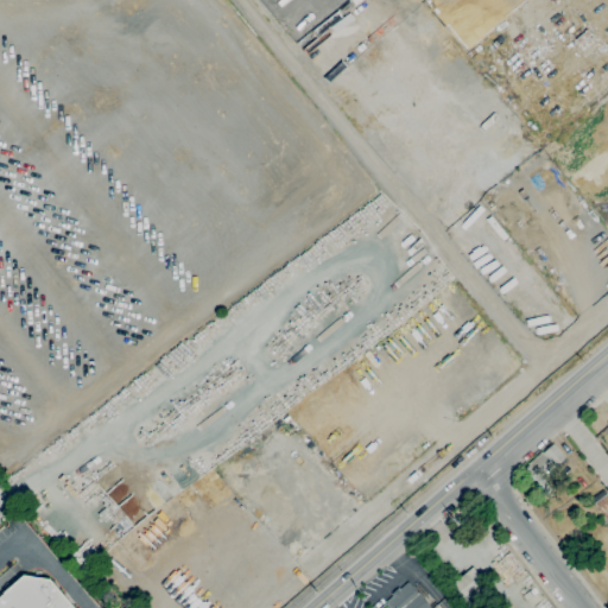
[(534,485),(523,472),(529,466),(529,464),(542,451),(543,453),(553,443),(567,458),(542,480),(540,479),(534,485)]
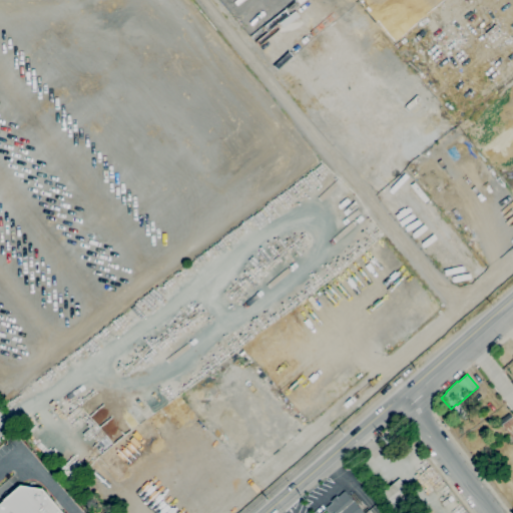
[(512,441),(510,443),(506,437),(510,435),(509,433),(508,434),(499,421),(509,414),(512,419),(512,441)]
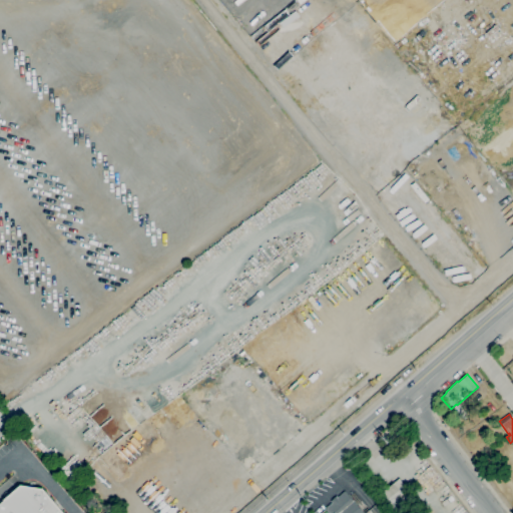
[(393,503),(389,498),(385,502),(379,494),(394,483),(399,479),(403,484),(403,483),(409,490),(403,494),(403,495),(393,503)]
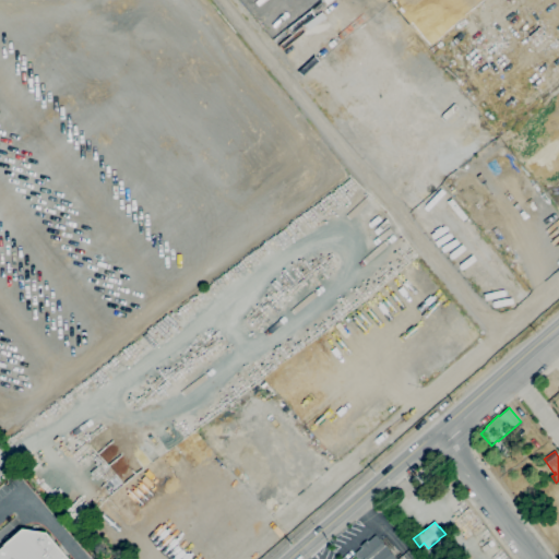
[(21,528),(0,546),(0,558),(69,558),(47,533),(21,528)]
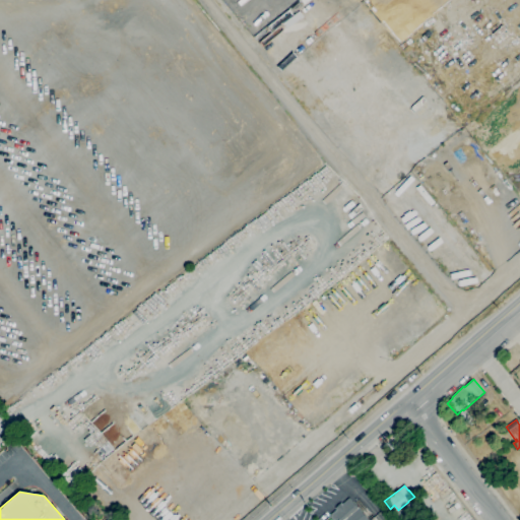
[(332,519),(329,516),(336,510),(334,508),(341,503),(342,504),(349,498),(369,519),(332,519)]
